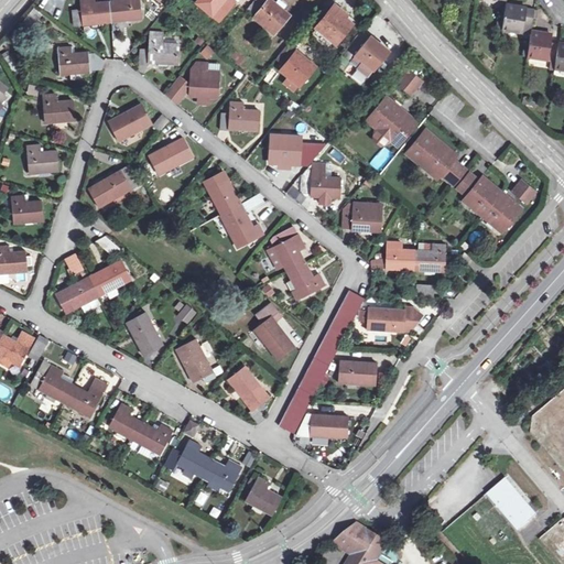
[(73,10),(75,25),(94,23),(94,20),(102,20),(104,22),(122,21),(121,18),(131,17),(132,20),(141,19),(138,0),(126,0),(126,1),(95,3),(94,0),(79,0),(82,9),(73,10)]
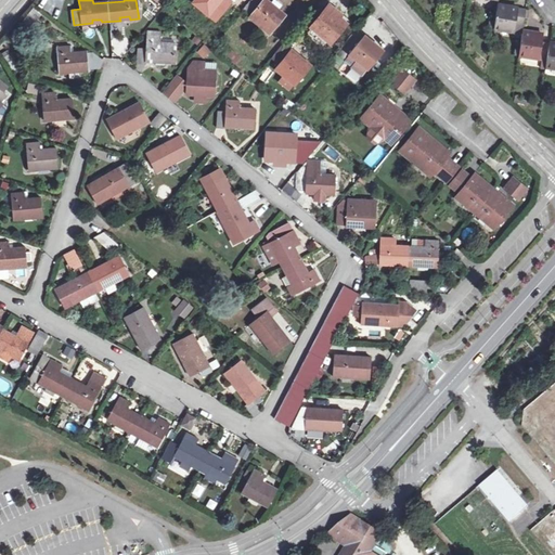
[(151,0),(142,0),(143,3),(153,12),(158,5),(151,0)]
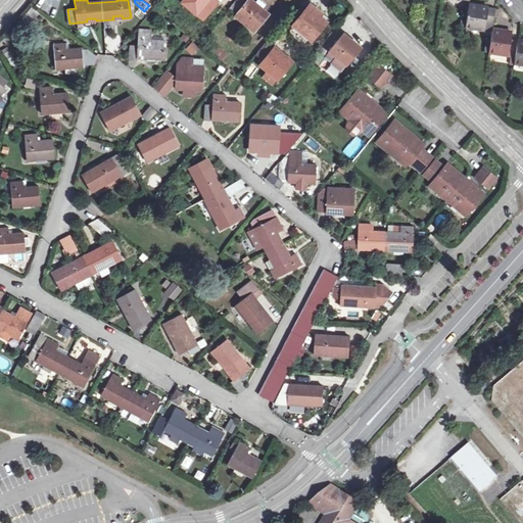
[(237,0),(230,9),(236,14),(236,15),(255,32),(270,14),(252,0),(237,0)]
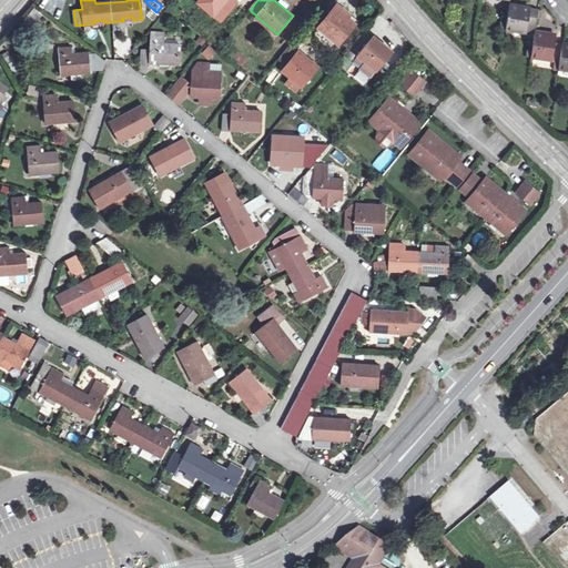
[(338,4),(318,28),(340,44),(356,24),(345,14),(347,12),(338,4)]
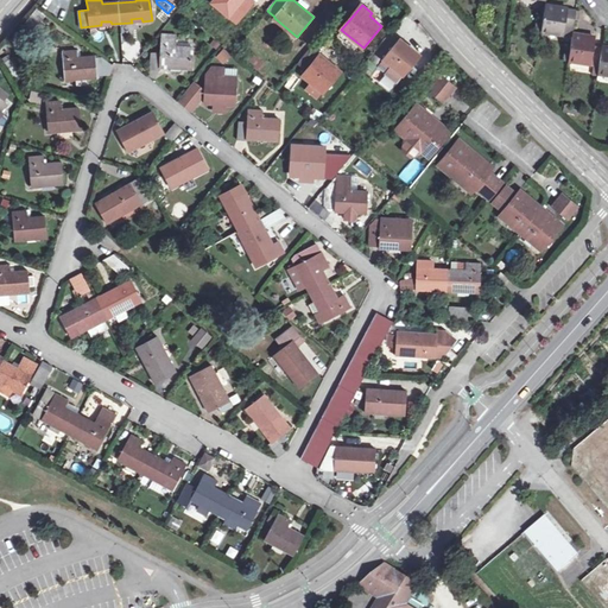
[(546,5),(542,31),(564,35),(565,26),(574,27),(576,18),(576,10),(546,5)]
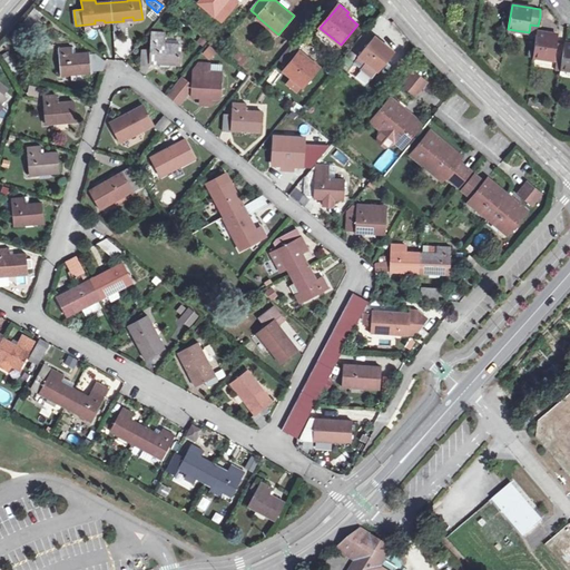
[(366,30),(346,56),(354,62),(361,56),(367,61),(361,68),(372,77),(394,51),(376,37),(375,37),(366,30)]
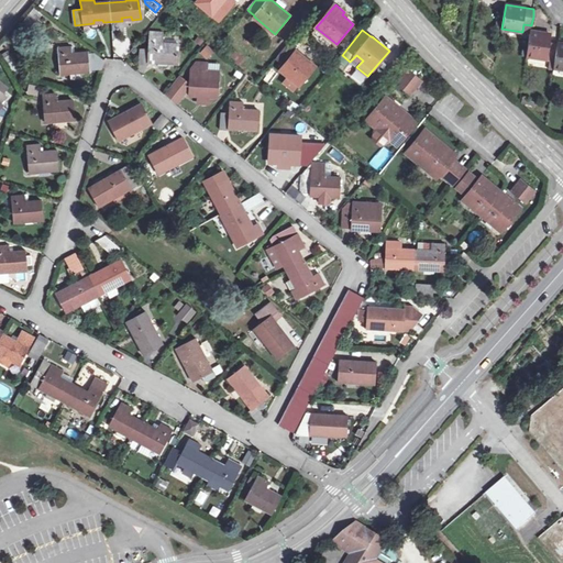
[(140,48),(139,64),(148,64),(148,62),(158,62),(158,59),(167,59),(167,63),(177,63),(178,44),(163,43),(163,32),(150,31),(148,48),(140,48)]
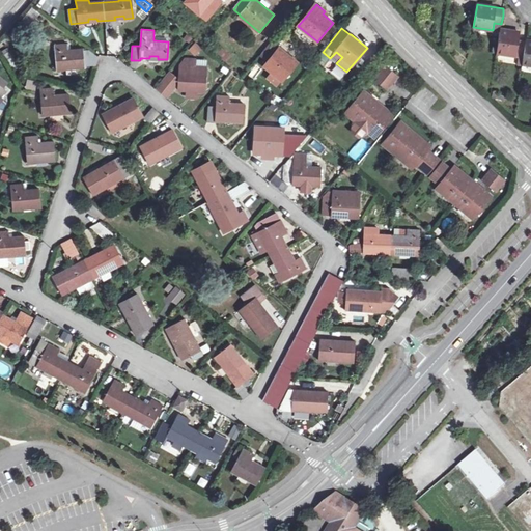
[(501,29),(497,53),(519,56),(518,65),(523,66),(524,63),(527,39),(520,38),(521,32),(501,29)]
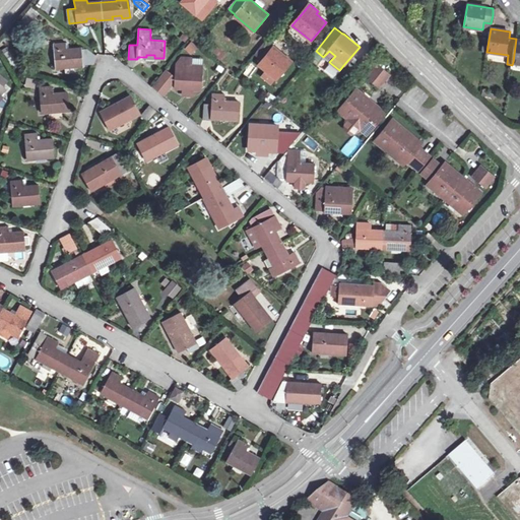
[(265,42),(256,53),(263,60),(259,65),(266,71),(274,77),(275,78),(289,61),(265,42)]
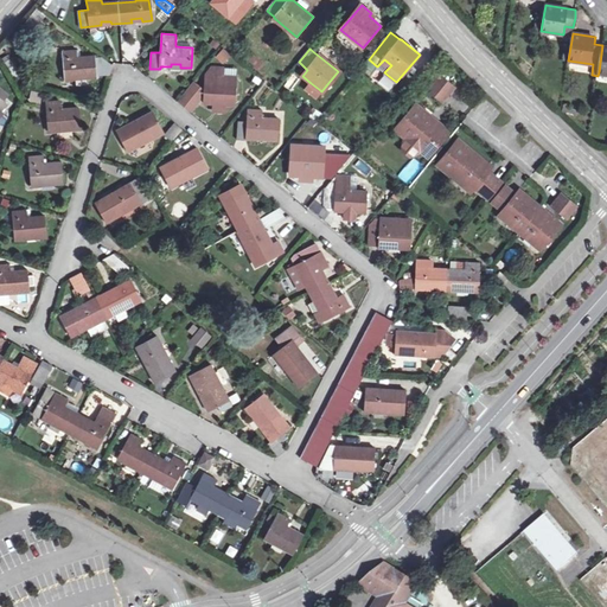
[(77,50),(63,51),(65,80),(77,78),(77,76),(87,75),(87,78),(88,78),(97,77),(97,76),(109,74),(112,65),(102,57),(96,58),(96,56),(78,57),(77,50)]
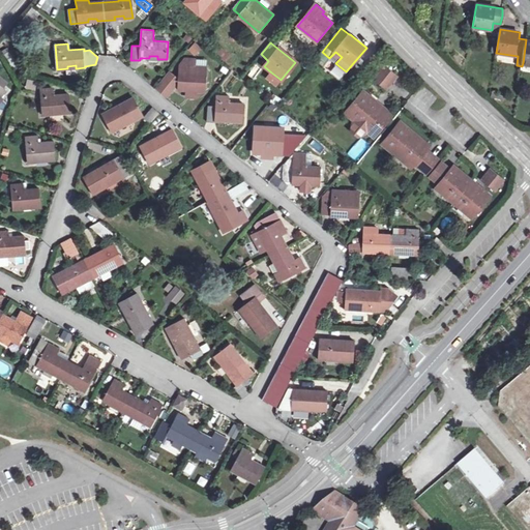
[(215,43),(210,50),(224,60),(228,54),(215,43)]
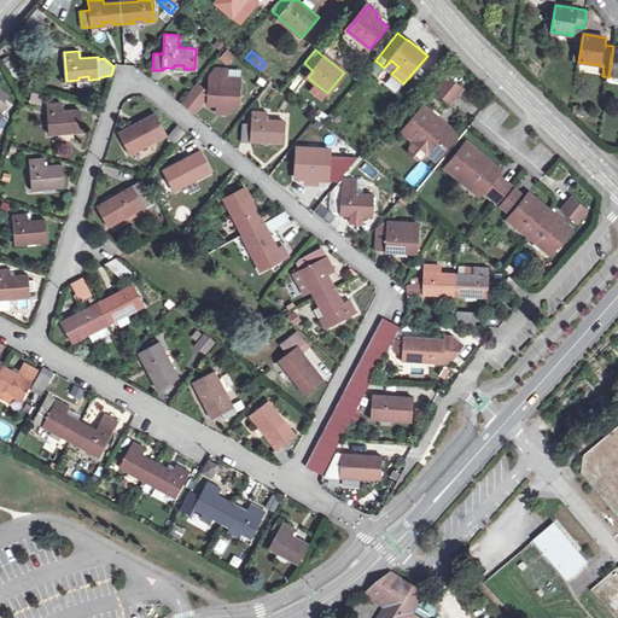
[(221,63),(231,64),(232,53),(222,52),(221,63)]
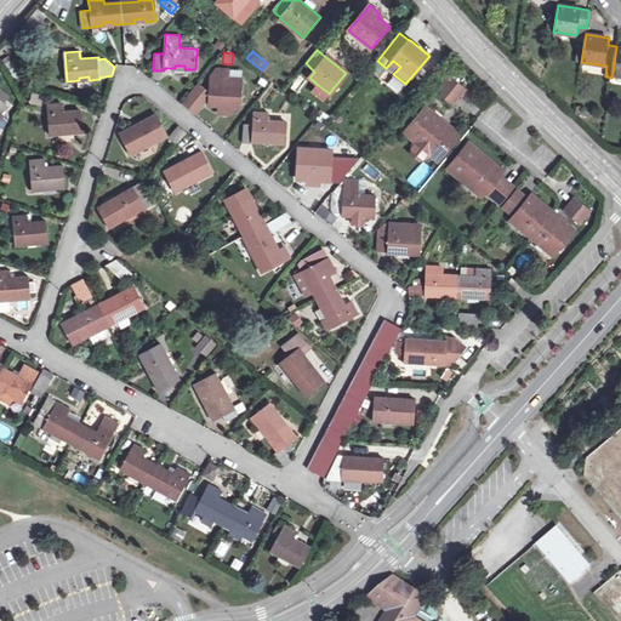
[(393,61),(386,68),(393,74),(400,67),(393,61)]
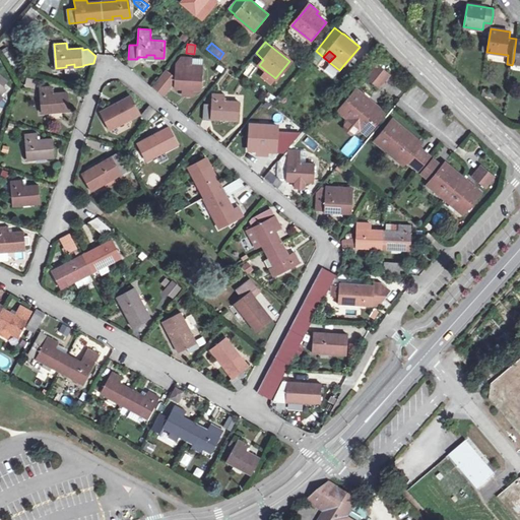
[(177,64),(175,88),(183,88),(183,93),(193,94),(193,89),(201,90),(204,59),(182,57),(177,64)]
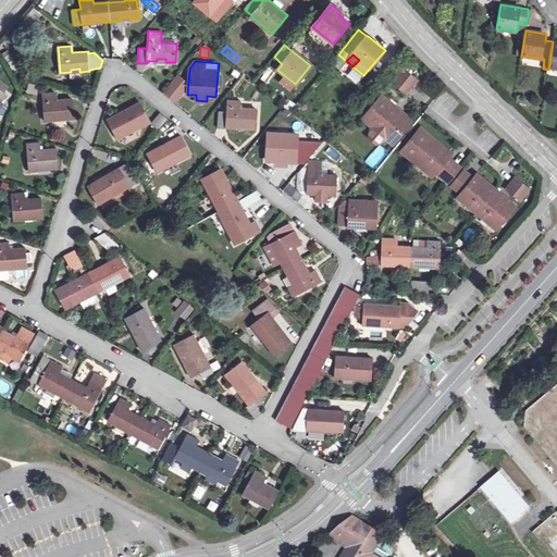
[(268,83),(274,71),(268,66),(260,78),(268,83)]
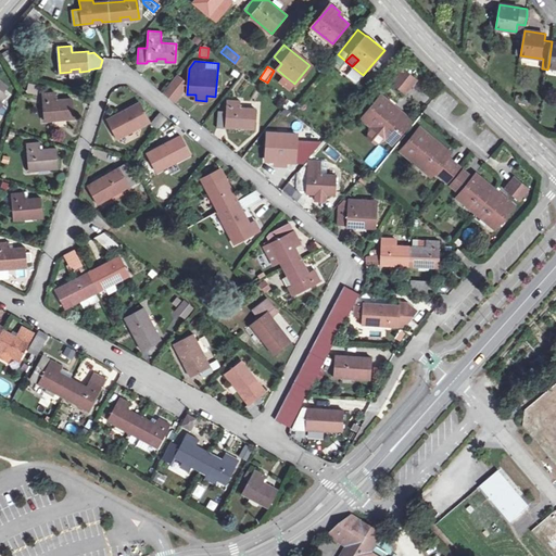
[(71,70),(71,72),(71,78),(80,77),(80,72),(79,72),(79,68),(71,70)]
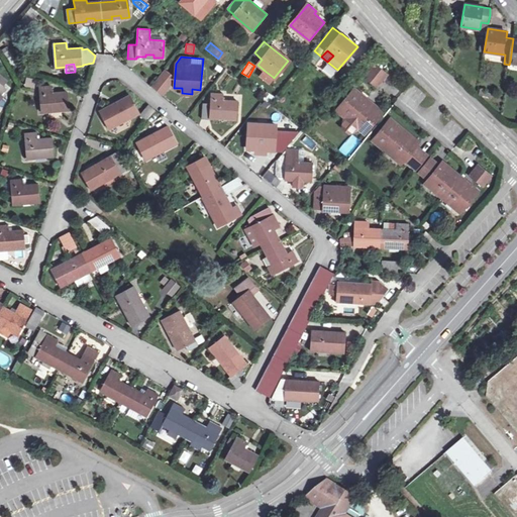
[(386,75),(375,65),(365,76),(377,86),(386,75)]
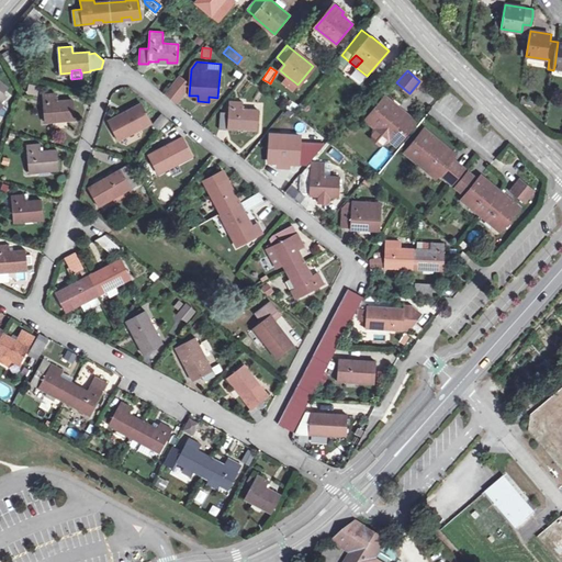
[(179,76),(166,92),(177,101),(186,91),(187,81),(179,76)]
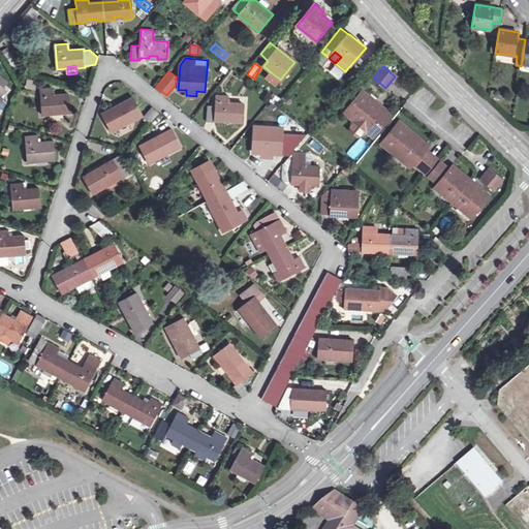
[(279,79),(271,72),(268,76),(275,84),(279,79)]
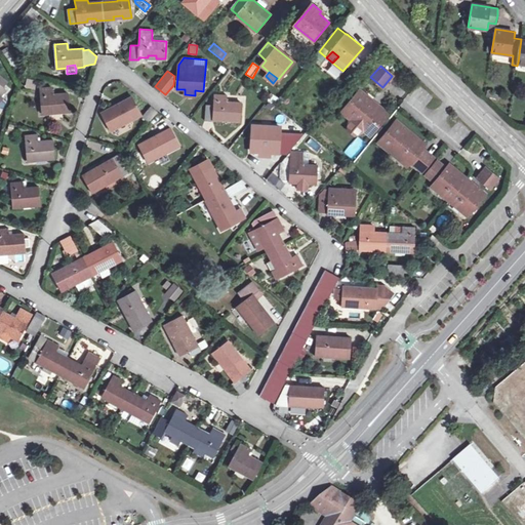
[(0,74),(0,82),(4,86),(8,81),(0,74)]
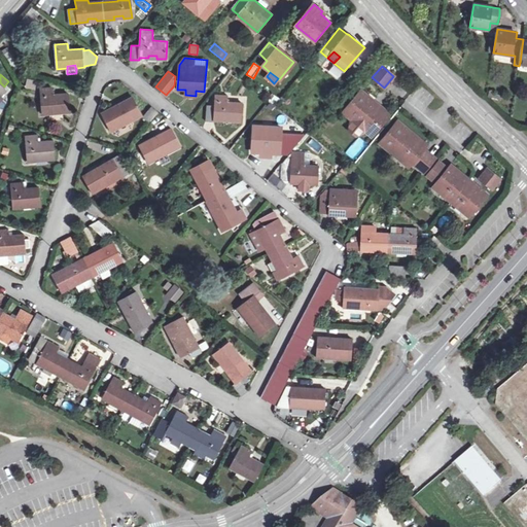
[(27,79),(26,88),(33,89),(35,80),(27,79)]
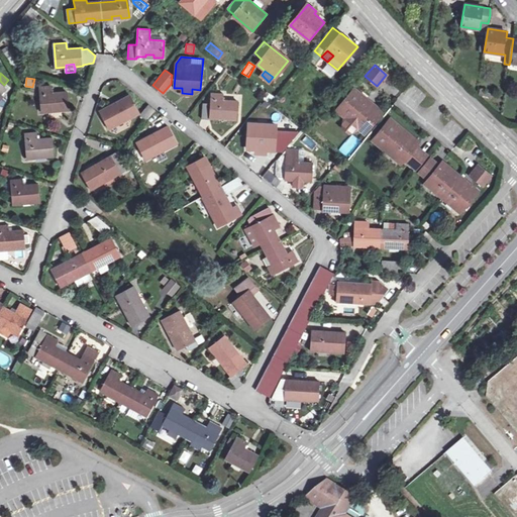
[(39,88),(42,112),(52,112),(50,109),(59,109),(59,111),(69,110),(68,93),(53,94),(52,87),(39,88)]
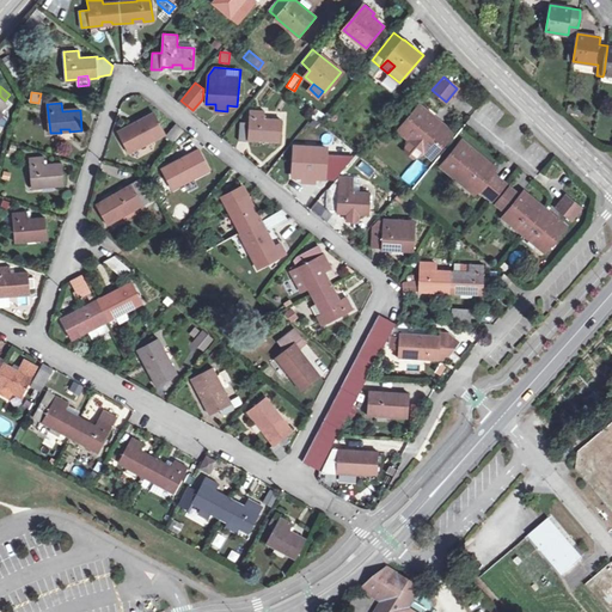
[(434,117),(420,105),(399,130),(410,140),(417,139),(424,145),(424,152),(433,158),(453,133),(442,123),(439,127),(430,121),(434,117)]
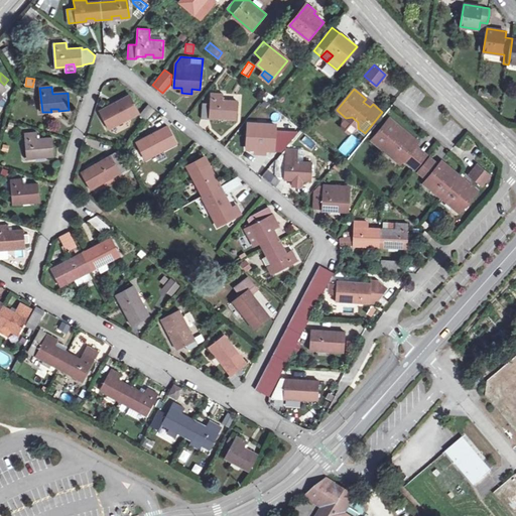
[(203,103),(202,119),(210,119),(210,117),(219,118),(219,115),(227,116),(227,118),(237,119),(238,102),(223,101),(224,93),(212,93),(211,103),(203,103)]
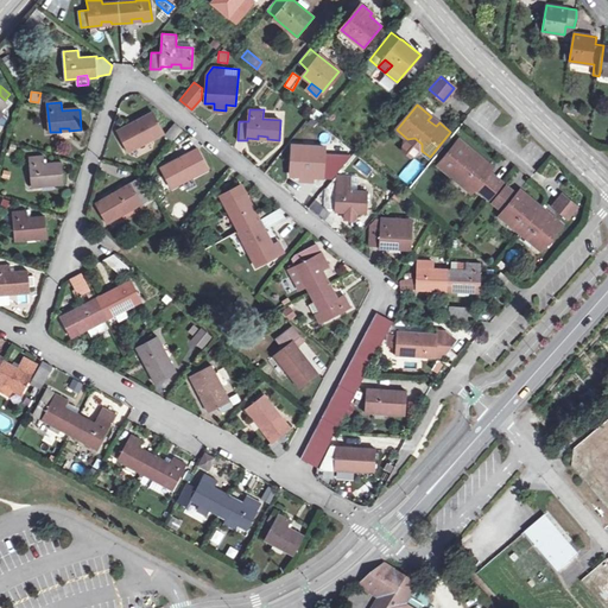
[(124,127),(118,131),(128,151),(147,140),(149,141),(164,133),(152,112),(144,116),(145,120),(125,131),(124,127)]
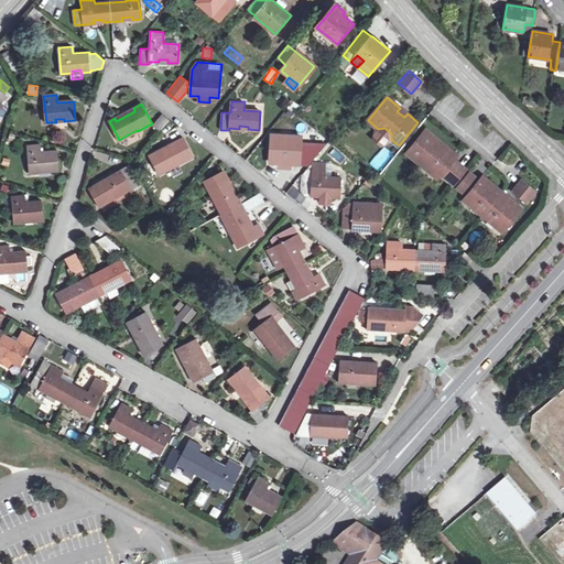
[(408,114),(400,108),(397,111),(404,117),(408,114)]
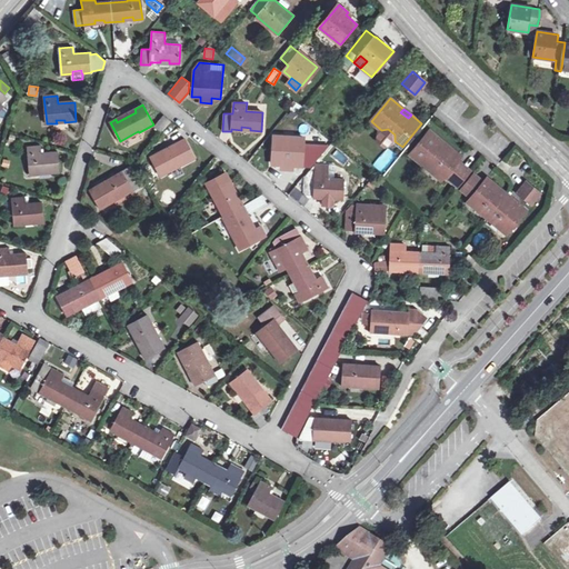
[(162,133),(171,122),(163,116),(155,127),(162,133)]
